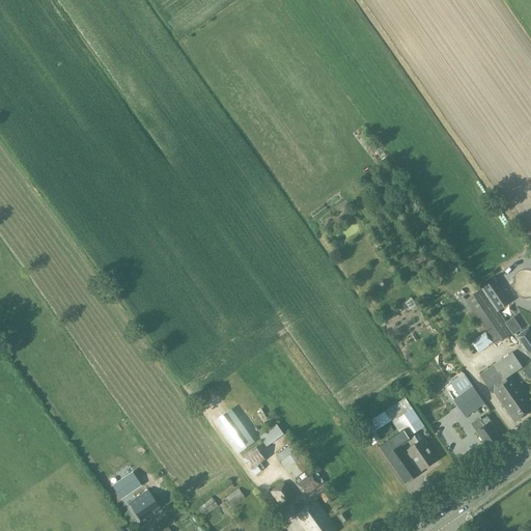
[(497,313),(511,304),(495,280),(481,289),(497,313)]
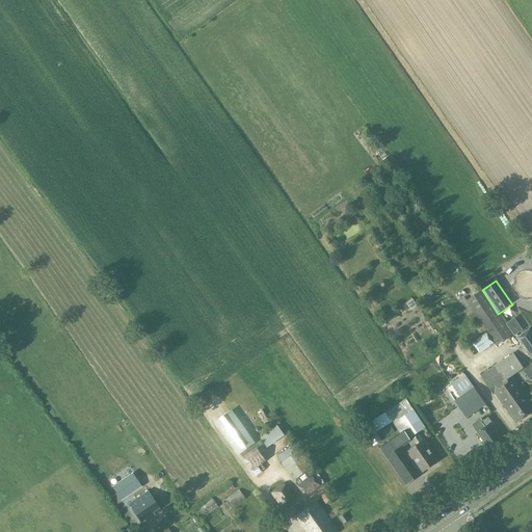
[(481,334),(486,330),(497,346),(512,336),(482,290),(467,300),(466,298),(458,302),(466,313),(467,312),(481,334)]
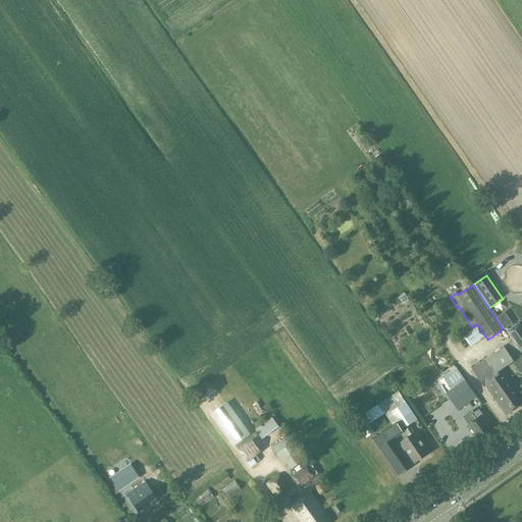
[(507,332),(521,354),(521,353),(521,326),(520,323),(507,332)]
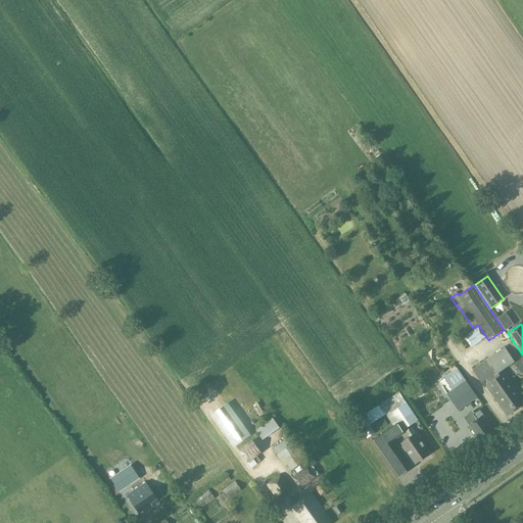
[(478,328),(463,338),(469,348),(484,338),(478,328)]
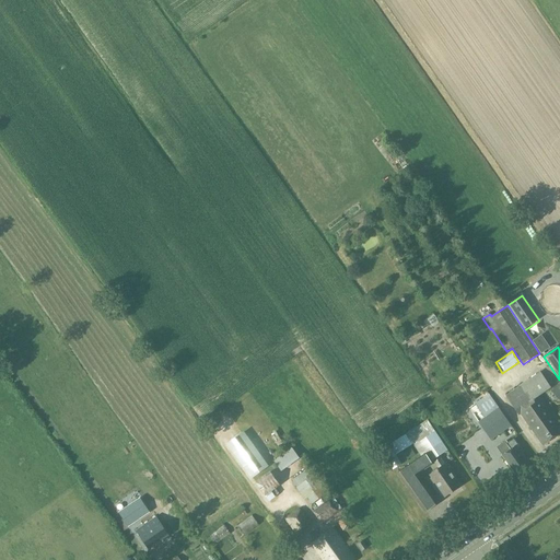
[(521,408),(539,396),(551,387),(540,372),(505,396),(518,415),(523,411),(521,408)]
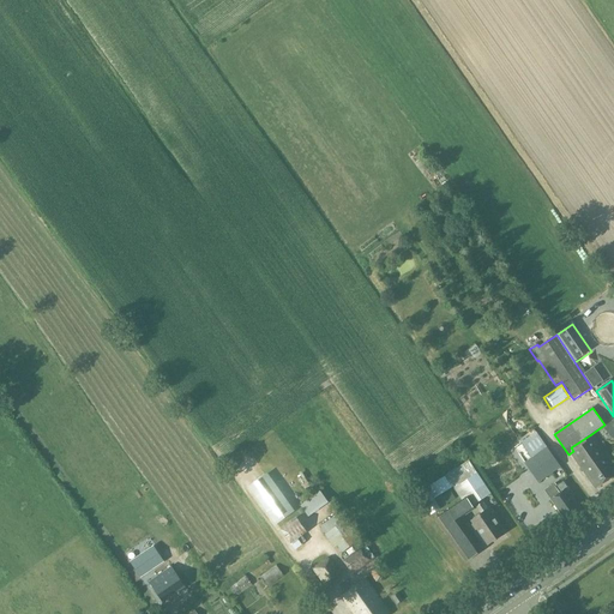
[(613,474),(613,467),(591,434),(571,447),(573,451),(579,459),(576,462),(595,488),(613,474)]
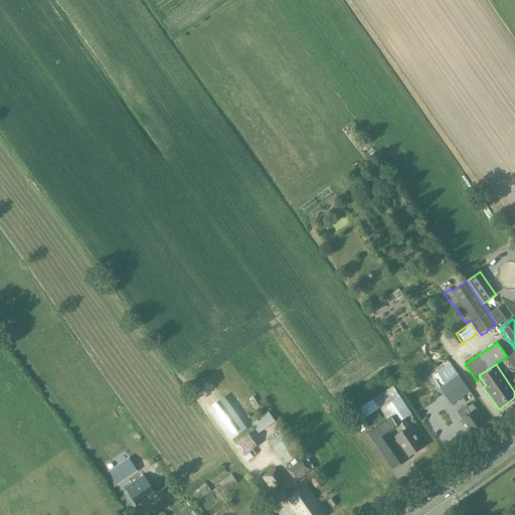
[(471,391),(459,375),(441,388),(452,405),(471,391)]
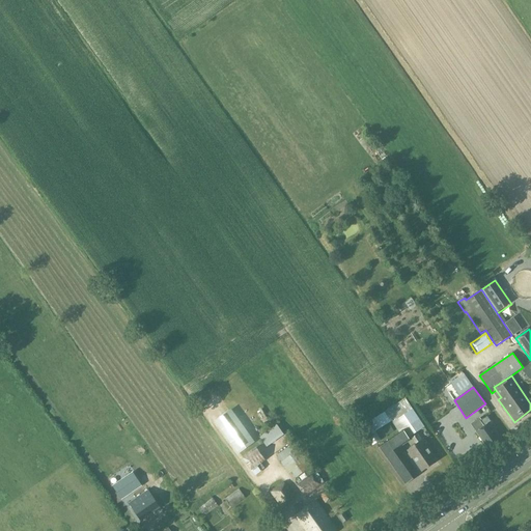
[(392,421),(393,422),(392,423),(400,434),(378,449),(403,485),(415,478),(395,450),(410,441),(409,439),(424,428),(414,410),(413,410),(406,398),(363,426),(369,436),(365,439),(371,447),(382,441),(375,432),(392,421)]
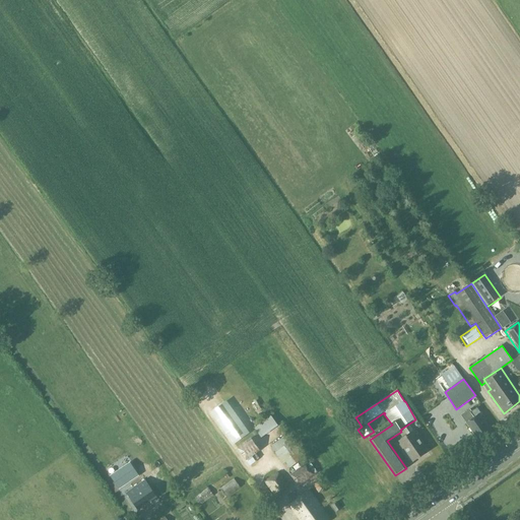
[(258,414),(263,411),(256,400),(251,403),(258,414)]
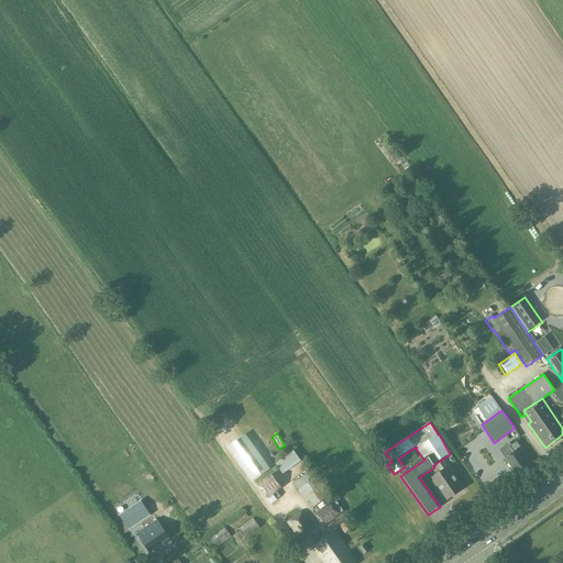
[(271,470),(253,445),(246,437),(232,448),(239,456),(236,457),(254,481),(271,470)]
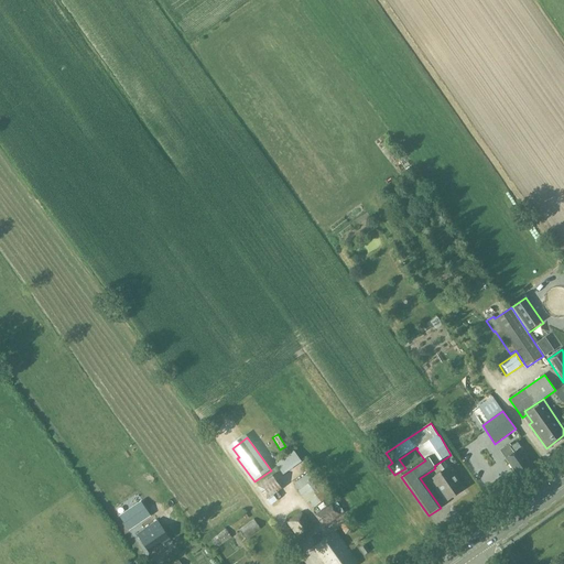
[(506,447),(501,451),(510,463),(519,476),(532,466),(527,458),(521,451),(522,449),(520,446),(518,443),(516,444),(512,446),(510,444),(506,447)]
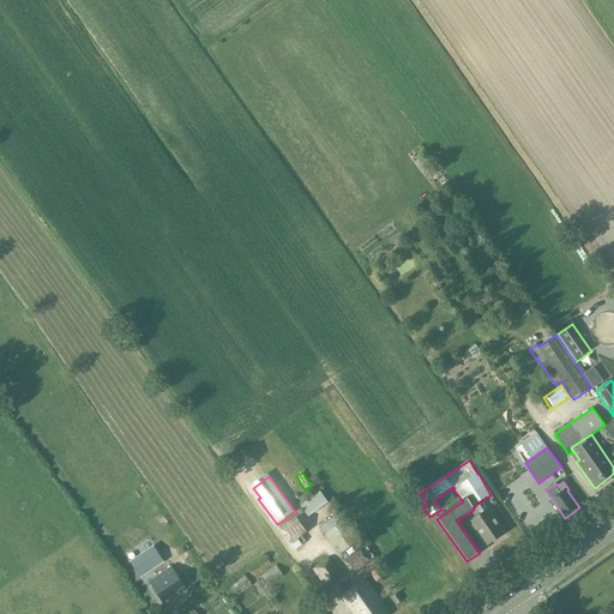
[(456,499),(451,492),(439,499),(444,506),(456,499)]
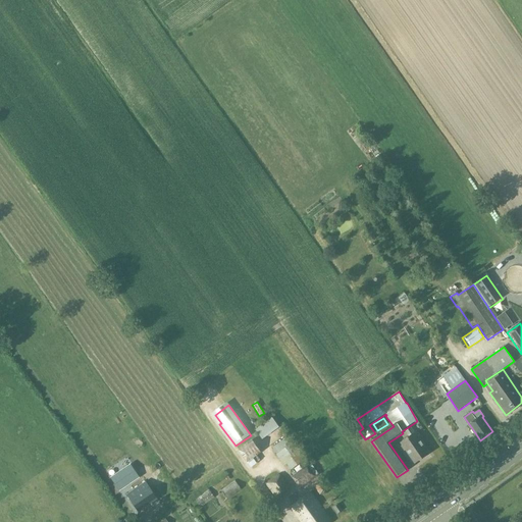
[(402,444),(415,463),(429,454),(415,433),(410,427),(405,430),(410,437),(402,444)]
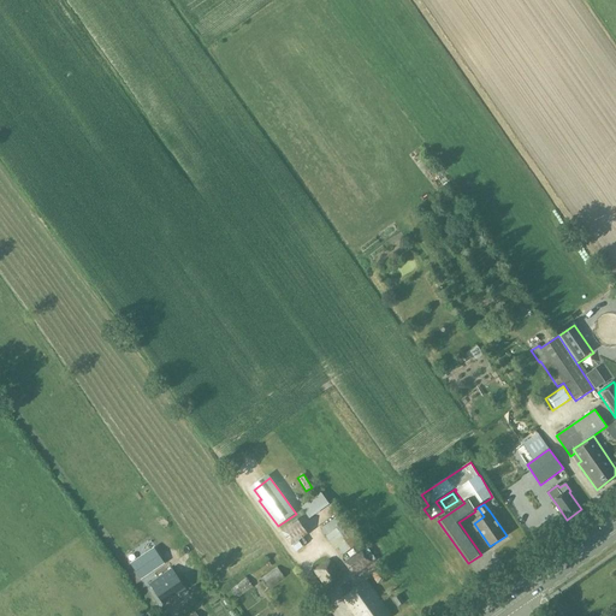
[(361,543),(348,523),(347,523),(342,515),(323,528),(327,535),(327,537),(336,549),(341,545),(345,552),(361,543)]
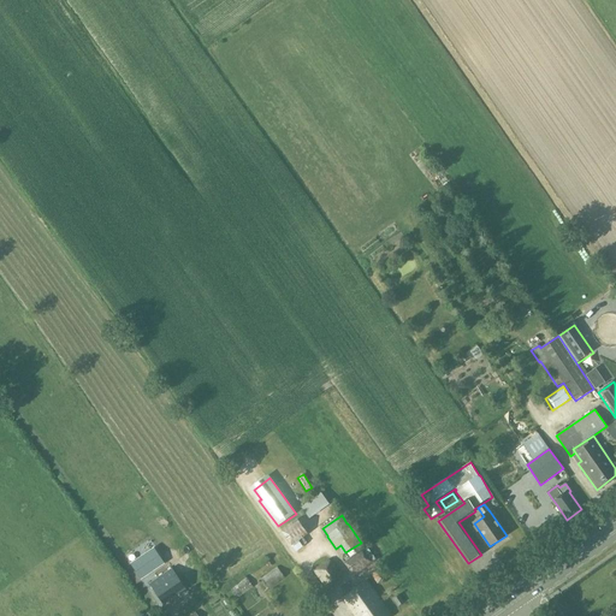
[(307,532),(297,519),(282,531),(296,551),(303,546),(297,539),(307,532)]
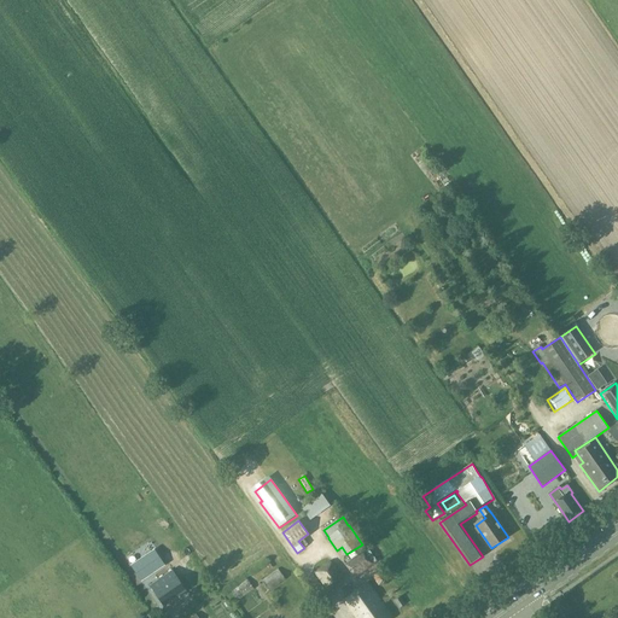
[(145,578),(168,564),(156,547),(133,563),(139,572),(140,571),(145,578)]
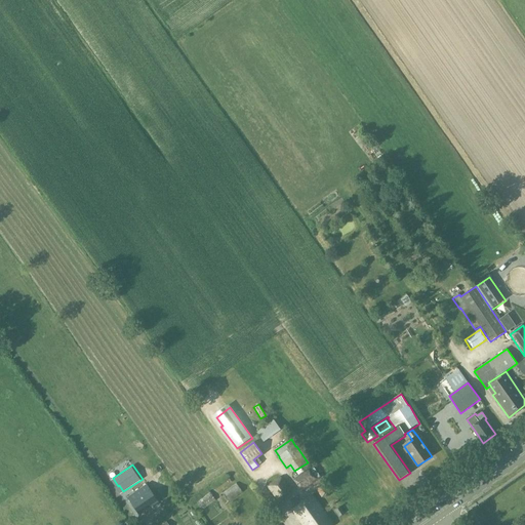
[(301,474),(310,485),(321,478),(313,466),(301,474)]
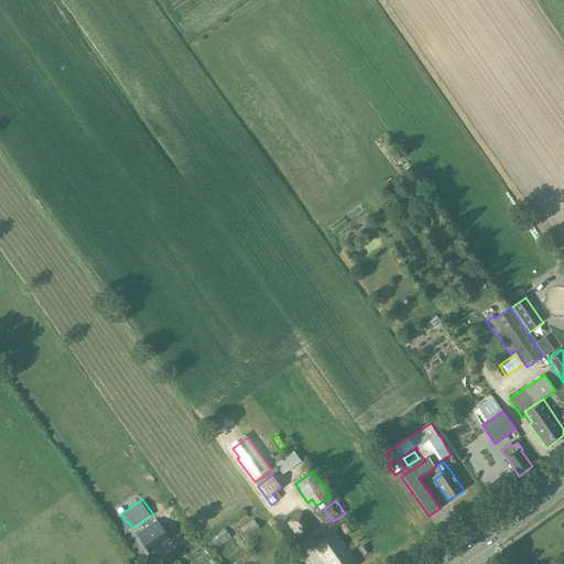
[(315,529),(302,512),(286,522),(300,539),(315,529)]
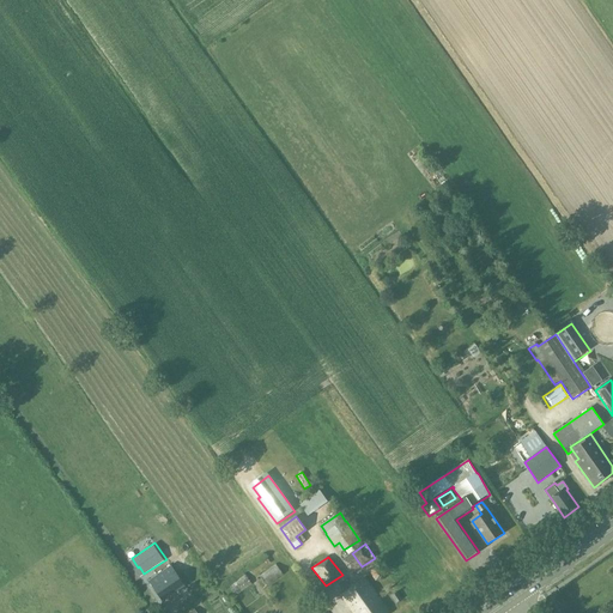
[(370,570),(377,581),(386,575),(378,564),(370,570)]
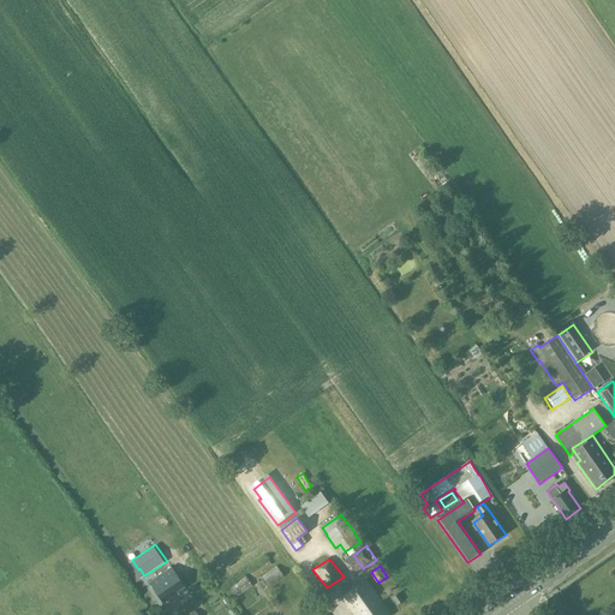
[(278,567),(262,578),(269,589),(285,577),(278,567)]
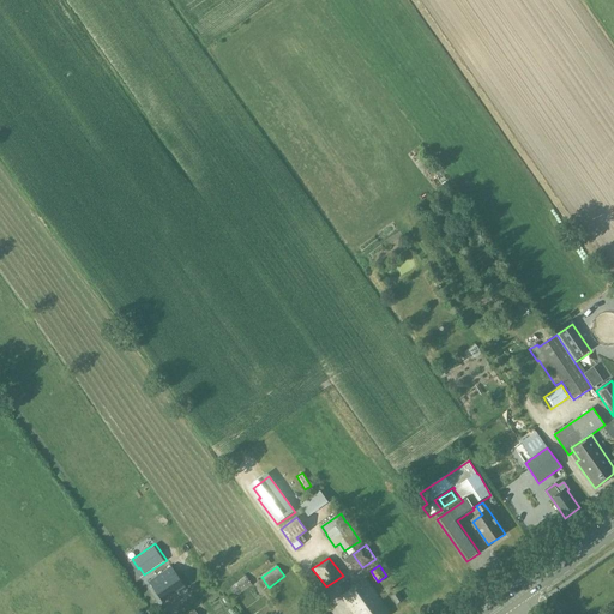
[(186,588),(173,567),(150,583),(163,603),(186,588)]
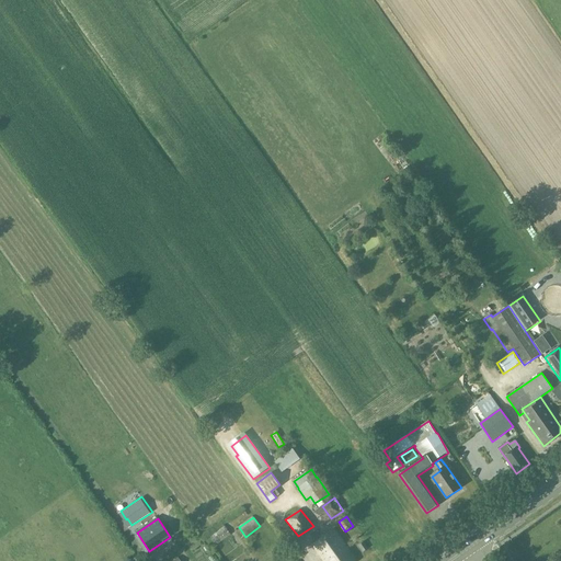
[(217,546),(231,535),(226,527),(210,537),(217,546)]
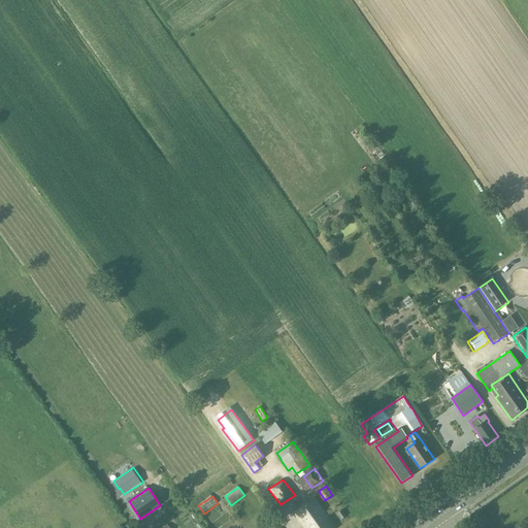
[(294,513),(304,527),(335,527),(315,498),(294,513)]
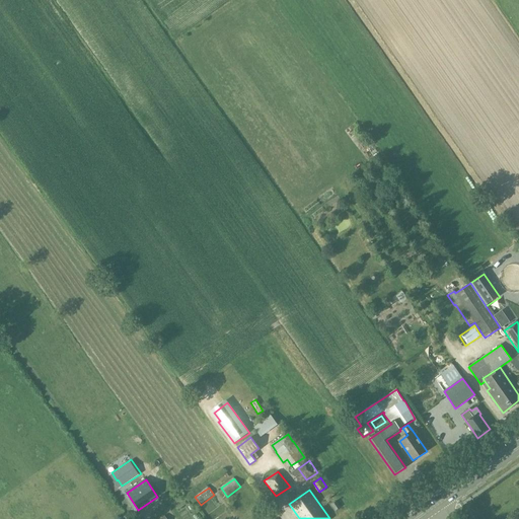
[(337,501),(331,504),(336,510),(340,507),(337,501)]
